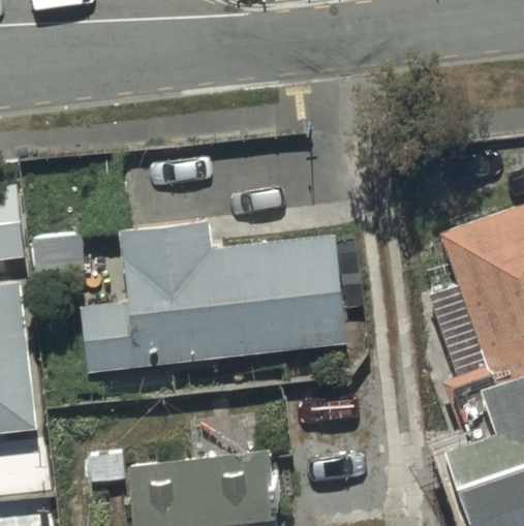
[(523,199),(433,230),(452,285),(426,294),(455,379),(486,368),(494,394),(523,382),(523,199)]
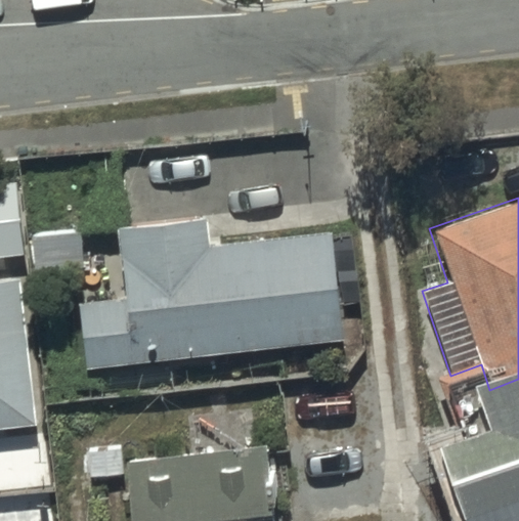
[(0,260),(17,258),(11,213),(0,214),(0,260)]
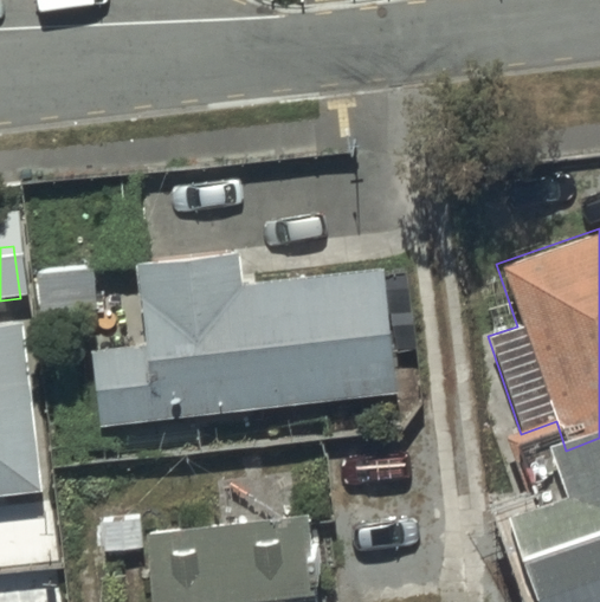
[(91,351),(100,426),(398,394),(385,272),(244,287),(239,250),(137,261),(147,344),(91,351)]
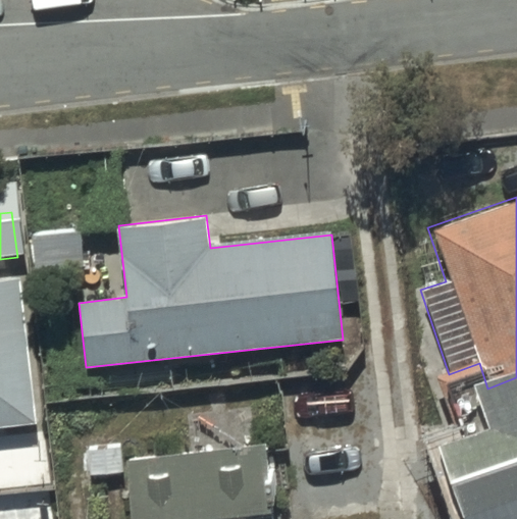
[(0,429),(33,427),(19,281),(0,283),(0,429)]
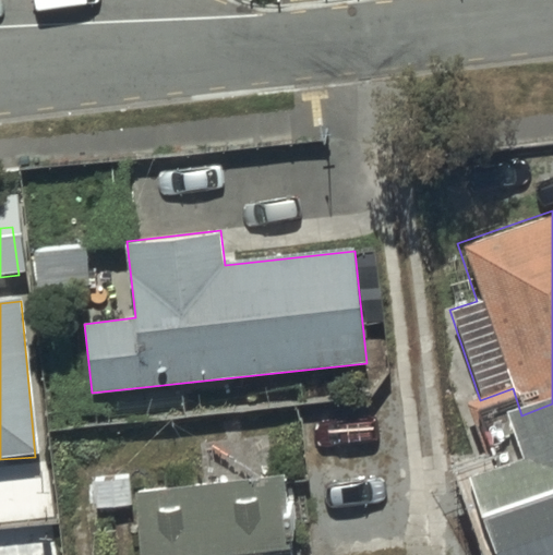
[(552,554),(552,403),(521,415),(508,421),(526,470),(479,487),(503,554),(552,554)]
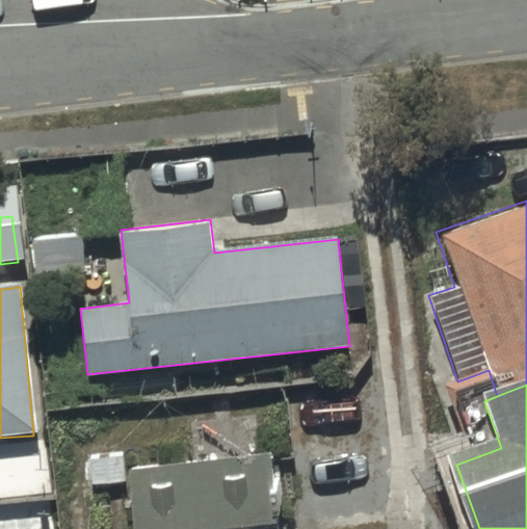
[(133,470),(136,528),(283,528),(279,455),(133,469),(133,470)]
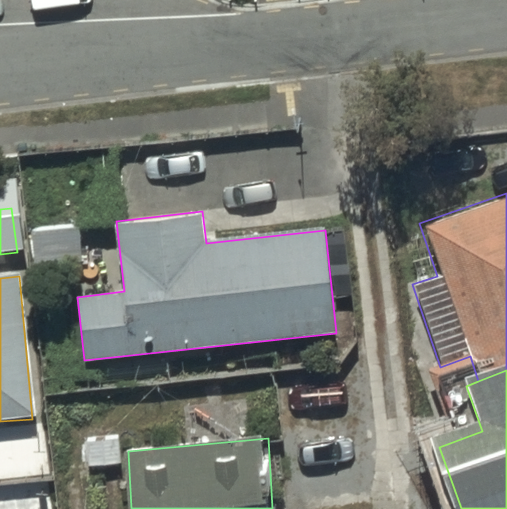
All buildings are outlined.
